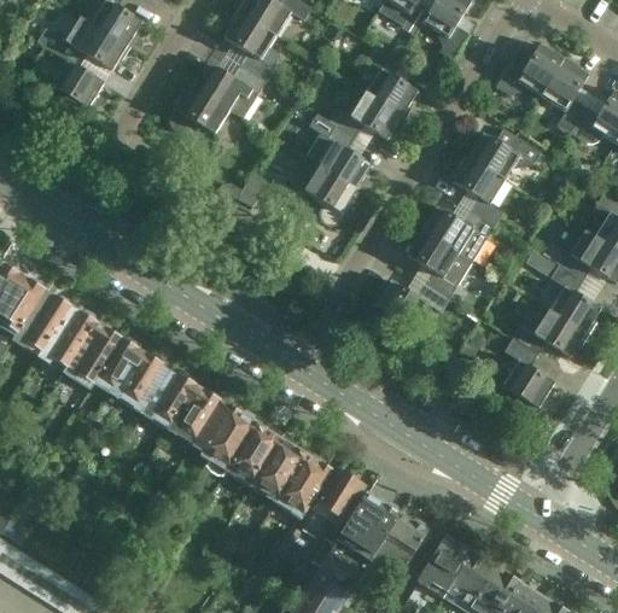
[(103,0),(89,22),(129,46),(136,33),(134,31),(141,21),(117,5),(120,0),(103,0)]
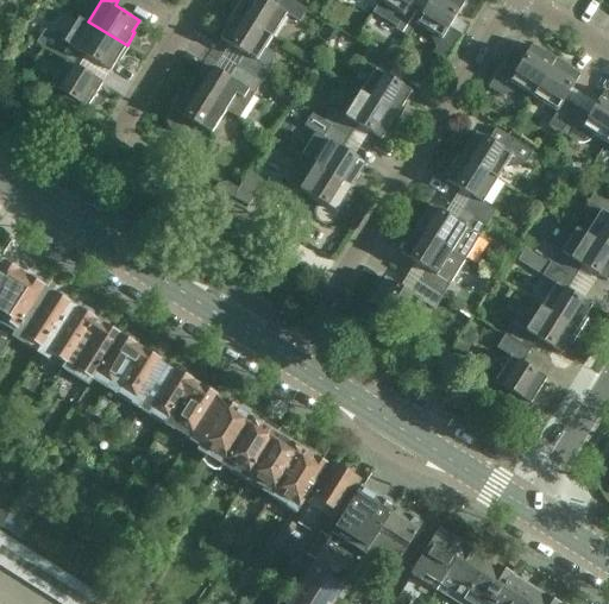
[(232,10),(271,35),(286,11),(299,19),(307,6),(297,0),(275,0),(274,2),(270,0),(239,0),(232,10)]
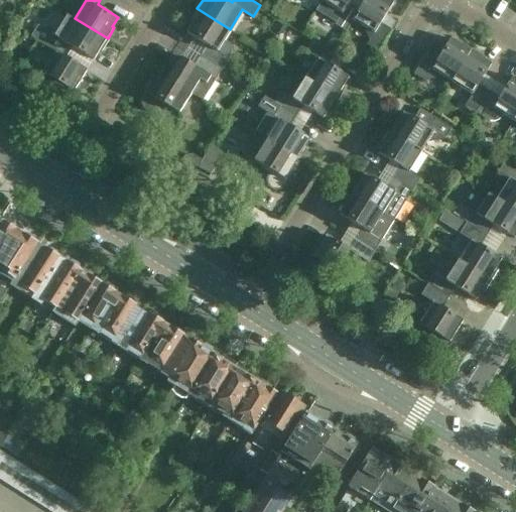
[(325,0),(342,10),(335,21),(346,28),(353,17),(352,17),(358,7),(348,1),(349,0),(325,0)]
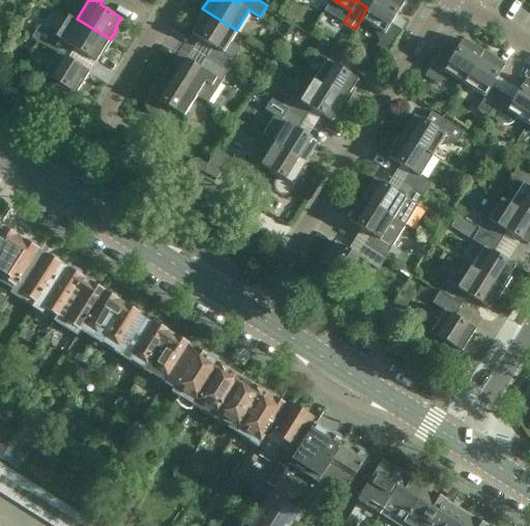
[(387,50),(402,28),(390,21),(404,0),(372,0),(367,7),(361,18),(362,18),(374,25),(379,38),(377,42),(387,50)]
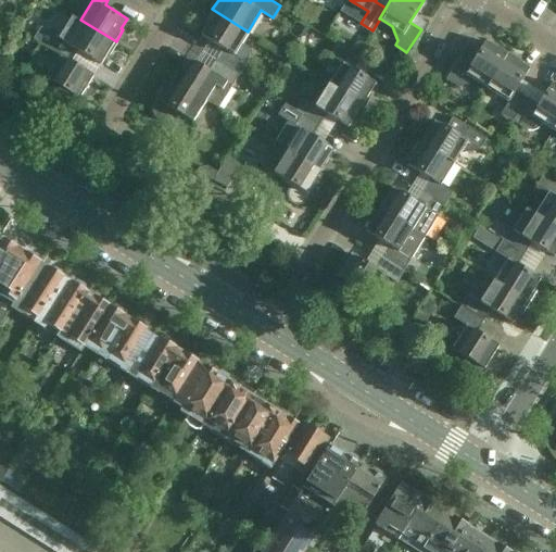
[(248,32),(212,9),(204,21),(206,22),(200,33),(223,47),(215,58),(239,72),(250,54),(250,50),(248,46),(241,41),(248,32)]
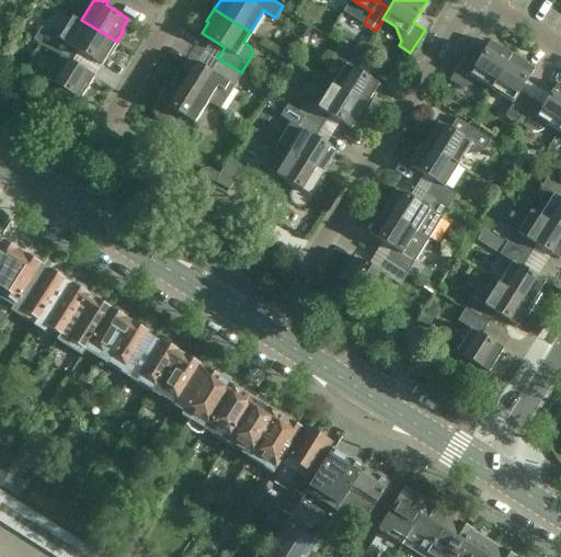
[(60,53),(71,60),(79,48),(101,63),(107,53),(110,54),(117,42),(81,20),(72,14),(59,36),(41,24),(33,36),(60,53)]
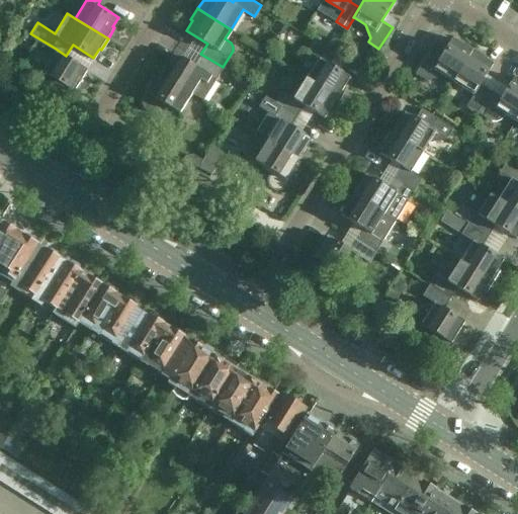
[(429,50),(415,72),(426,78),(442,73),(453,80),(473,47),(462,39),(461,41),(452,36),(439,57),(429,50)]
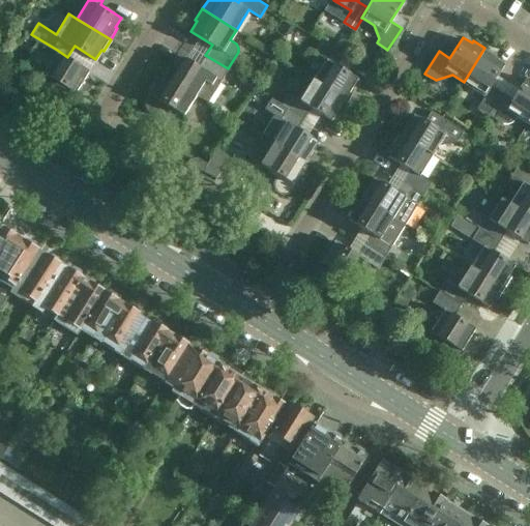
[(313,78),(347,99),(354,88),(352,87),(357,77),(336,63),(344,53),(321,39),(315,51),(326,57),(313,78)]
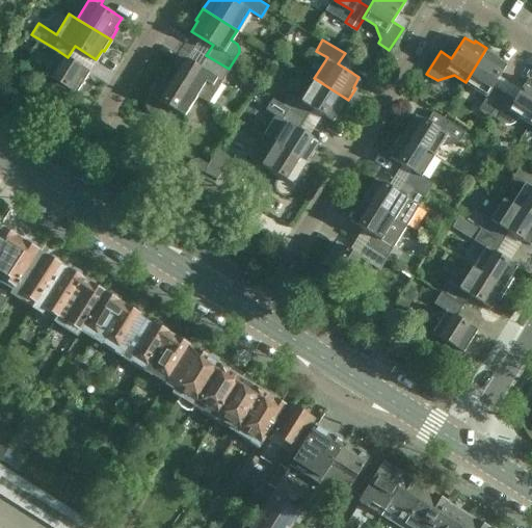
[(489,113),(504,91),(493,84),(505,62),(497,57),(498,55),(486,48),(466,82),(486,95),(479,106),(489,113)]
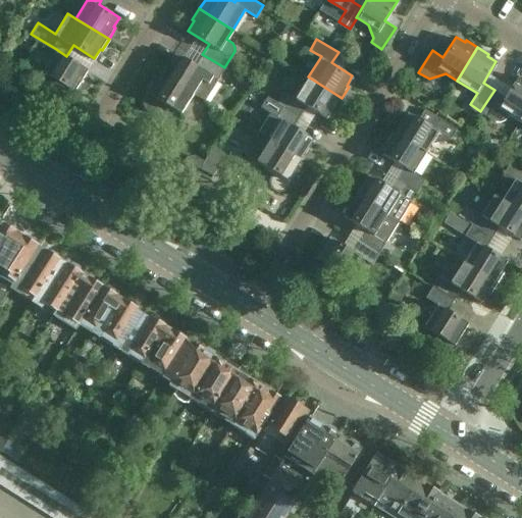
[(24,74),(46,88),(53,78),(73,91),(75,88),(79,89),(82,89),(85,88),(88,86),(90,83),(90,80),(90,76),(88,73),(86,71),(88,68),(66,56),(56,49),(43,70),(32,63),(24,74)]
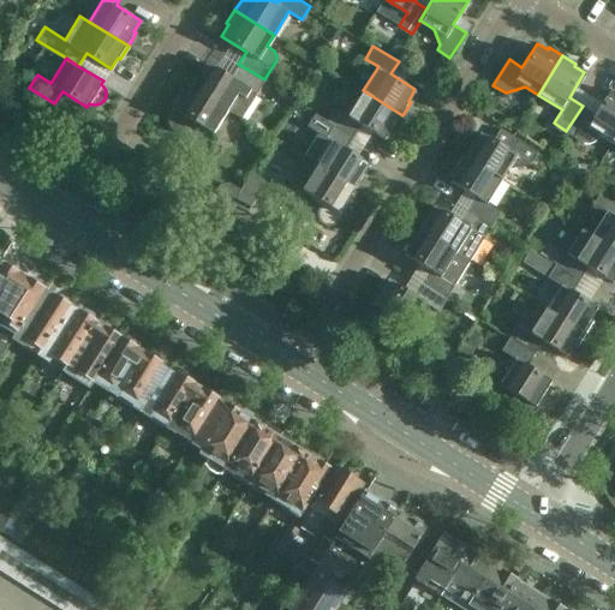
[(240,117),(256,93),(264,79),(238,64),(231,76),(207,61),(199,72),(197,71),(189,83),(227,108),(240,117)]
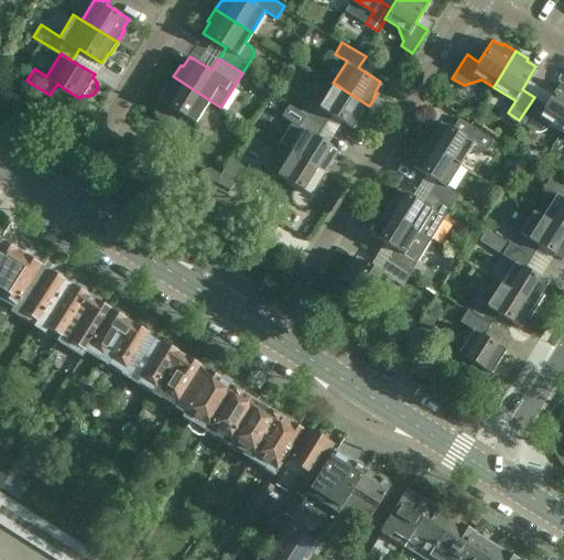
[(208,99),(173,76),(155,104),(154,107),(154,111),(155,115),(158,118),(161,119),(164,120),(167,120),(171,118),(174,115),(177,110),(195,121),(208,99)]
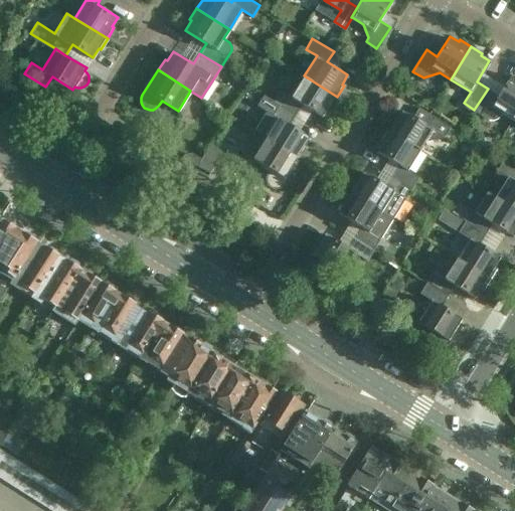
[(512,118),(514,112),(514,76),(511,74),(498,95),(488,89),(474,110),(485,117),(489,119),(494,119),(497,118),(501,115),(502,112),(512,118)]
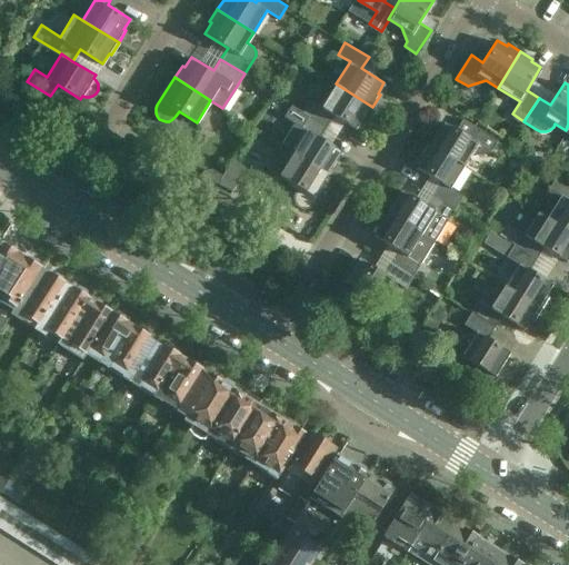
[(302,110),(326,125),(333,114),(356,128),(362,117),(365,119),(372,107),(336,83),(322,106),(310,98),(302,110)]
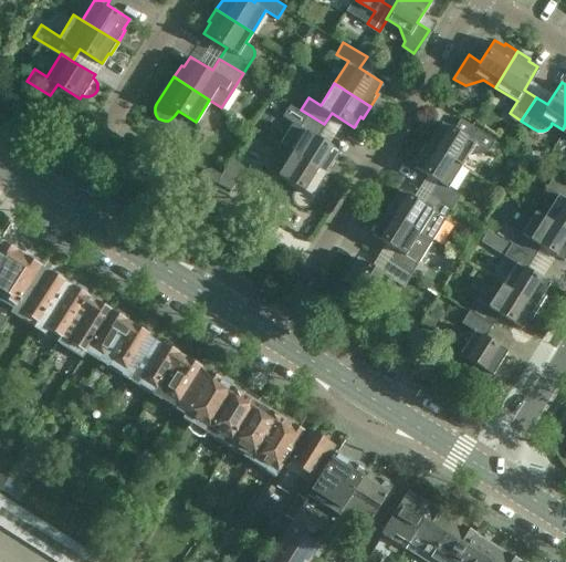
[(292,151),(328,174),(335,162),(333,160),(339,149),(317,136),(324,124),(301,110),(291,103),(283,115),(293,122),(280,143),(292,151)]
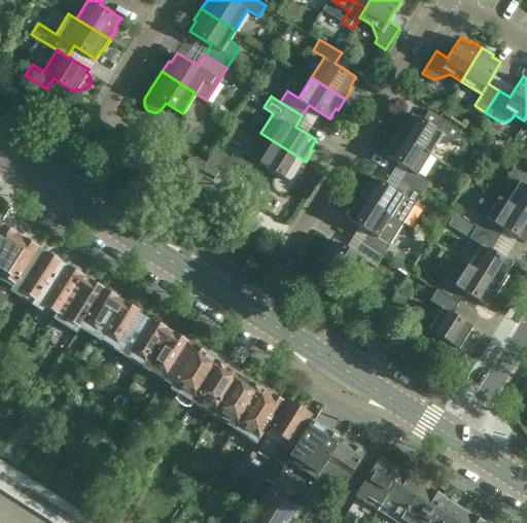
[(403,120),(396,131),(429,152),(435,143),(454,139),(461,128),(428,108),(422,118),(412,112),(406,121),(403,120)]
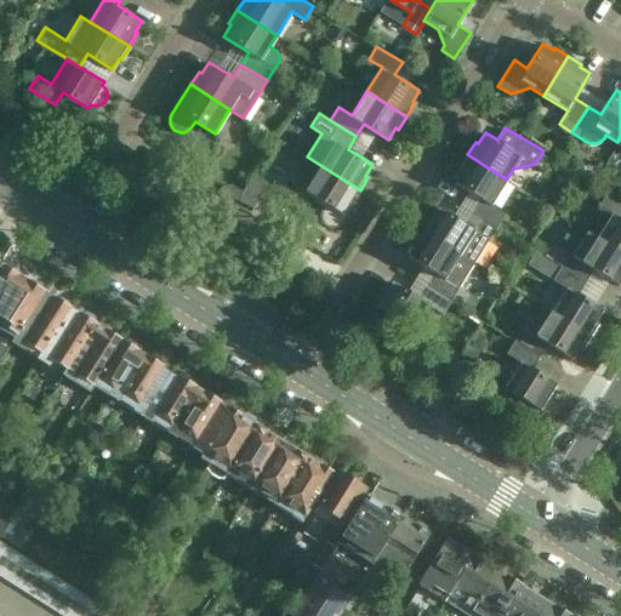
[(473,210),(496,224),(505,212),(491,204),(506,180),(467,154),(459,167),(461,170),(454,181),(479,197),(471,209),(473,210)]
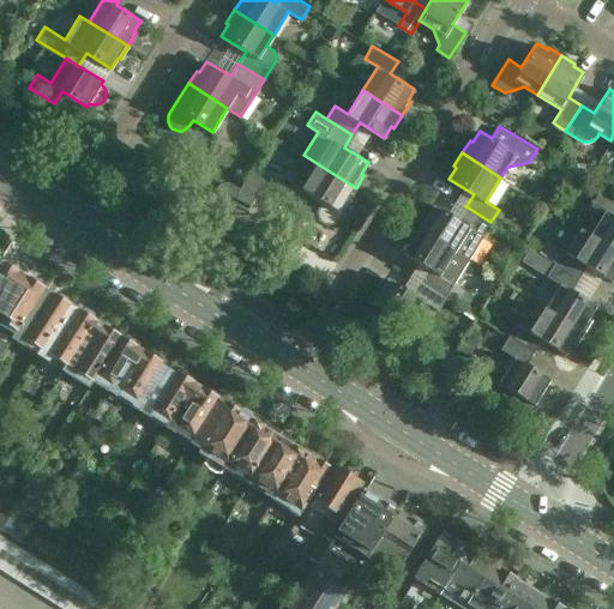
[(318,206),(317,210),(317,213),(317,217),(319,221),(323,223),(327,223),(331,223),(335,221),(337,218),(356,188),(317,163),(301,188),(321,200),(318,206)]
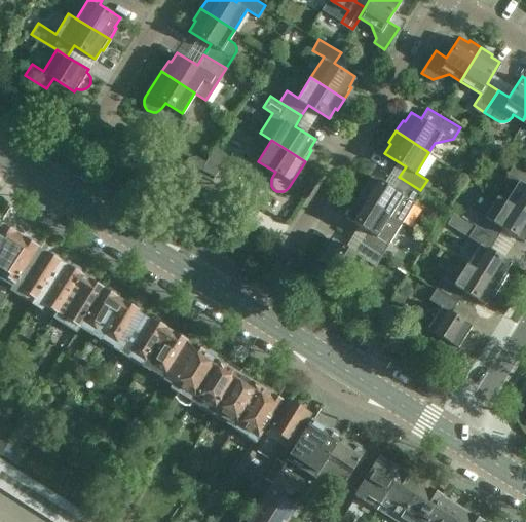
[(191,183),(194,178),(198,172),(178,159),(171,170),(191,183)]
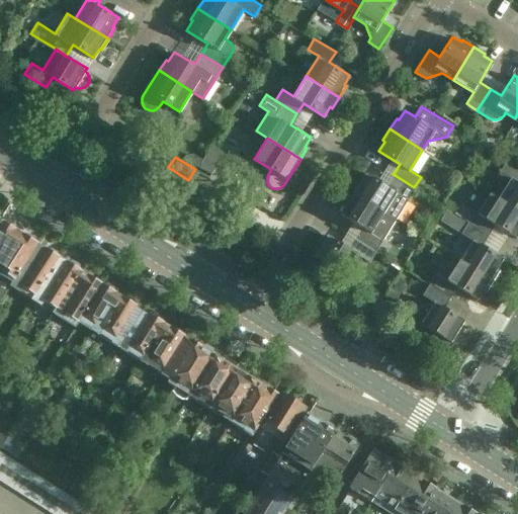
[(498,197),(517,209),(517,166),(506,159),(499,170),(500,170),(498,173),(498,177),(500,183),(501,186),(504,187),(498,197)]
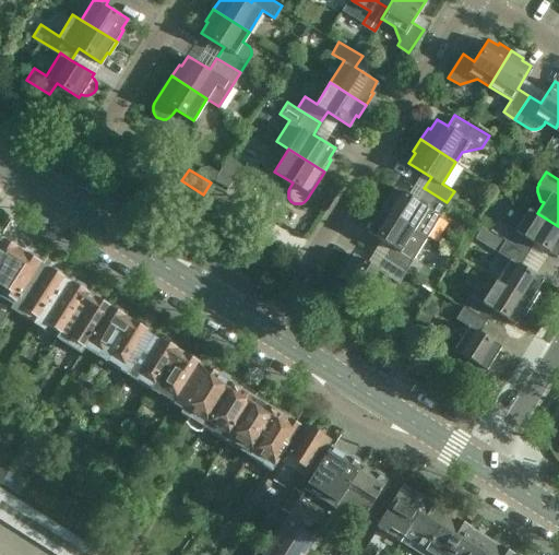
[(211,182),(206,189),(203,195),(225,209),(233,197),(211,182)]
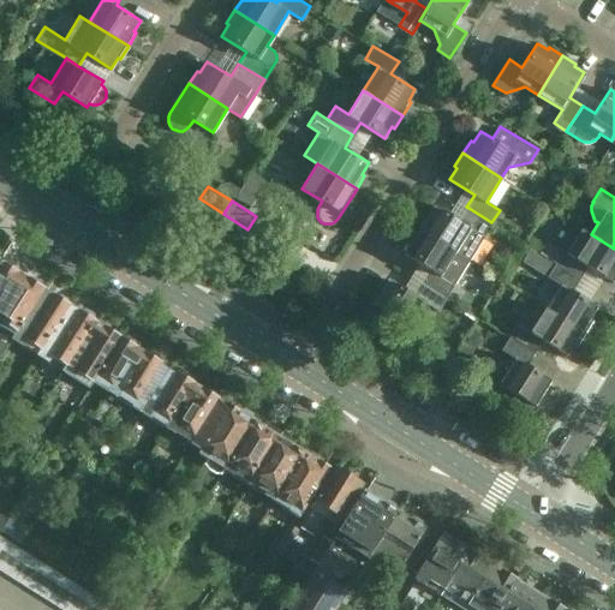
[(491,222),(469,208),(466,207),(459,219),(434,204),(428,215),(424,214),(417,226),(455,251),(469,259),(491,222)]
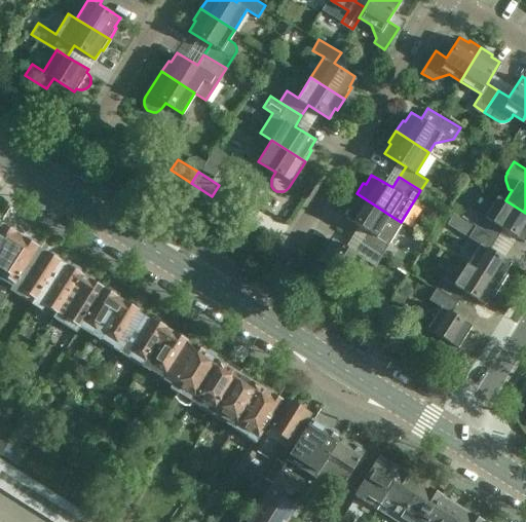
[(351,207),(345,216),(366,229),(360,239),(381,253),(401,222),(389,215),(357,193),(349,204),(351,207)]
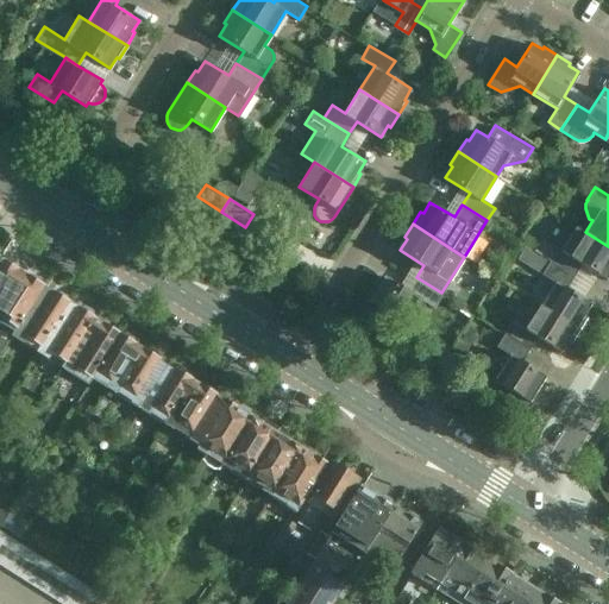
[(550,259),(575,275),(583,263),(607,278),(608,274),(608,246),(585,232),(576,225),(562,250),(542,237),(534,250),(550,259)]
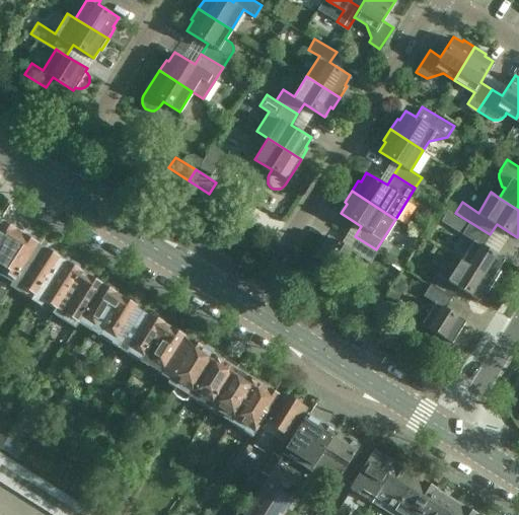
[(0,279),(10,286),(11,284),(38,243),(36,242),(35,237),(29,233),(24,234),(3,221),(0,226),(0,279)]
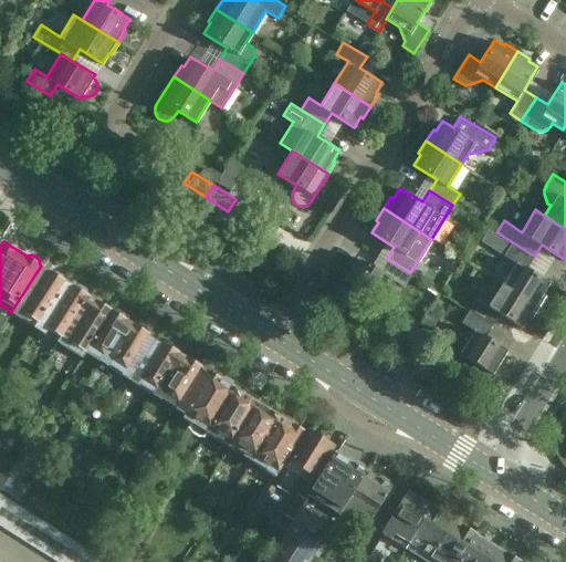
[(502,283),(537,305),(545,293),(543,292),(549,282),(527,268),(534,256),(511,241),(503,253),(515,261),(502,283)]
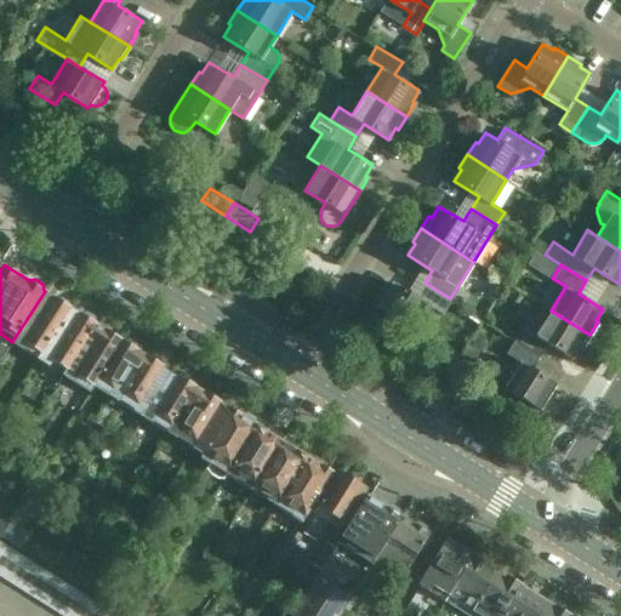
[(393,317),(412,329),(429,303),(442,312),(450,298),(425,283),(416,295),(392,280),(385,291),(382,290),(374,304),(372,308),(371,312),(372,317),(375,319),(379,321),(382,323),(387,321),(391,320),(393,317)]
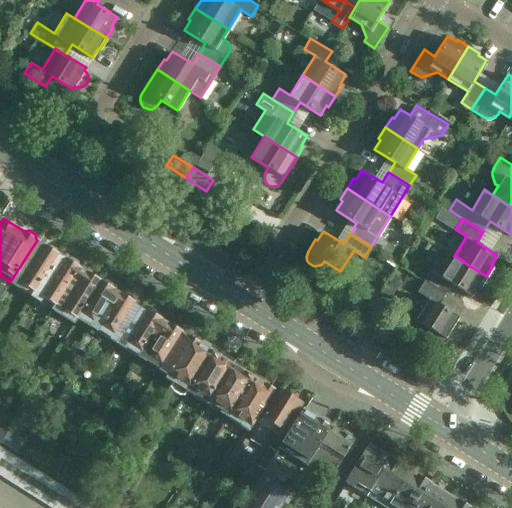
[(37,240),(11,280),(32,293),(57,254),(57,253),(44,244),(43,244),(37,240)]
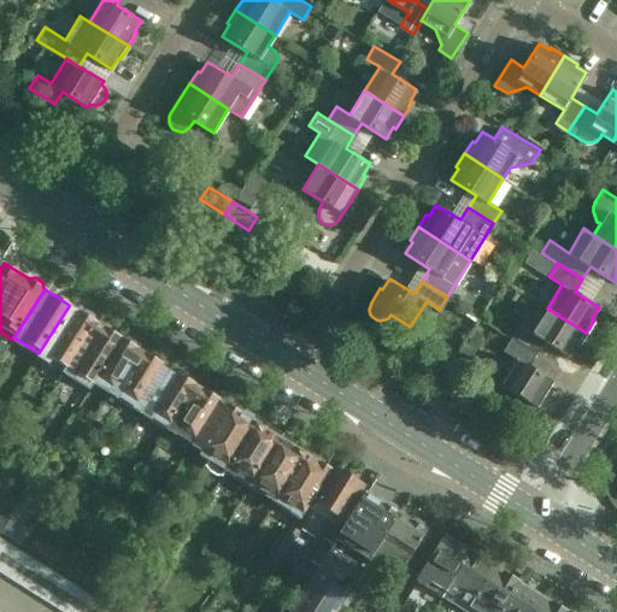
[(39,353),(39,354),(64,371),(95,322),(93,321),(93,315),(84,310),(80,312),(77,311),(69,306),(39,353)]
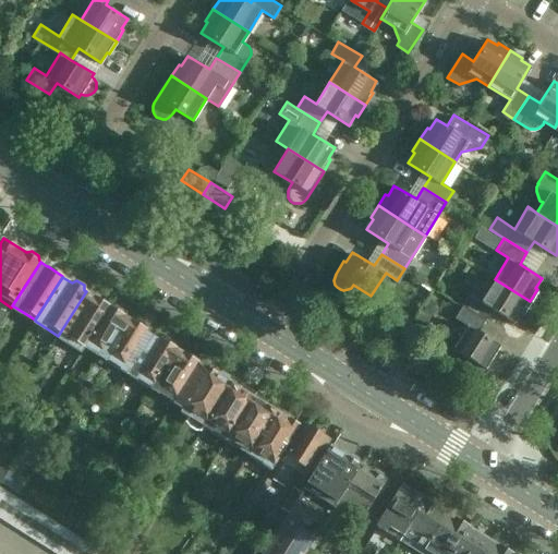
[(530,301),(495,279),(488,288),(484,285),(473,286),(469,292),(462,304),(485,318),(492,308),(514,322),(521,312),(523,313),(530,301)]
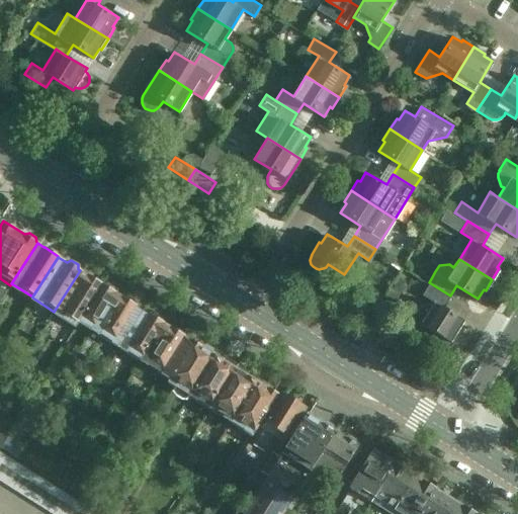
[(80,270),(54,312),(74,324),(77,319),(78,320),(101,283),(80,270)]
